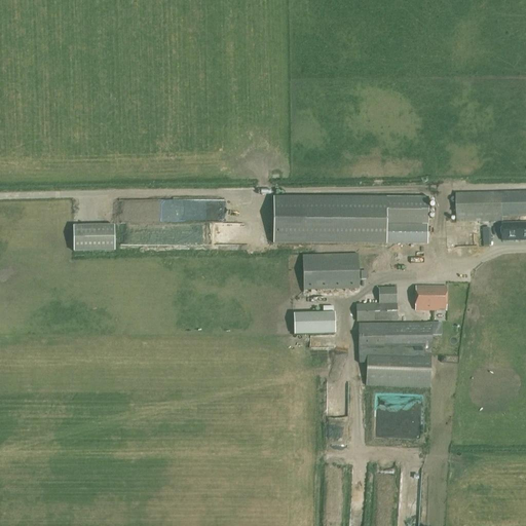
[(525,217),(525,192),(456,194),(457,224),(447,224),(448,249),(465,248),(490,248),(489,222),(502,222),(502,241),(525,240),(525,224),(508,224),(506,217),(525,217)]
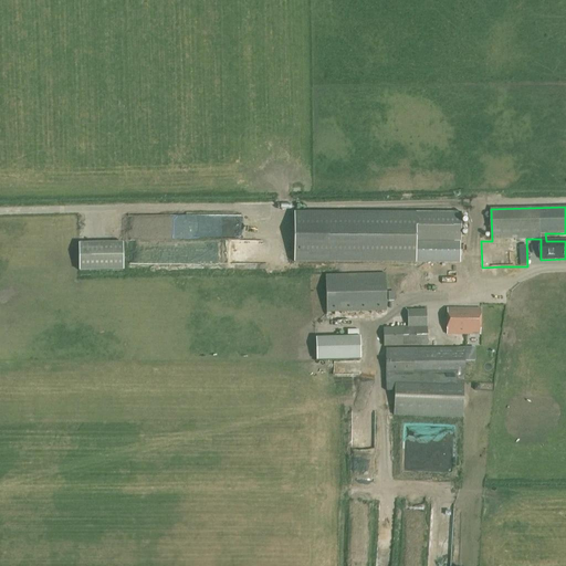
[(373,213),(294,212),(294,263),(415,263),(459,263),(460,213),(373,213)]
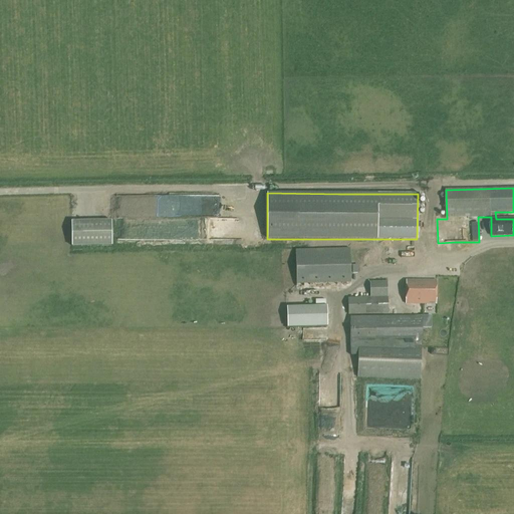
[(173,217),(174,206),(165,205),(163,216),(173,217)]
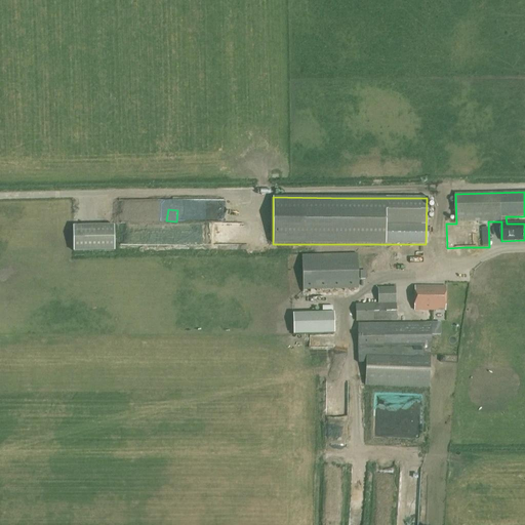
[(210,227),(213,234),(225,230),(221,223),(210,227)]
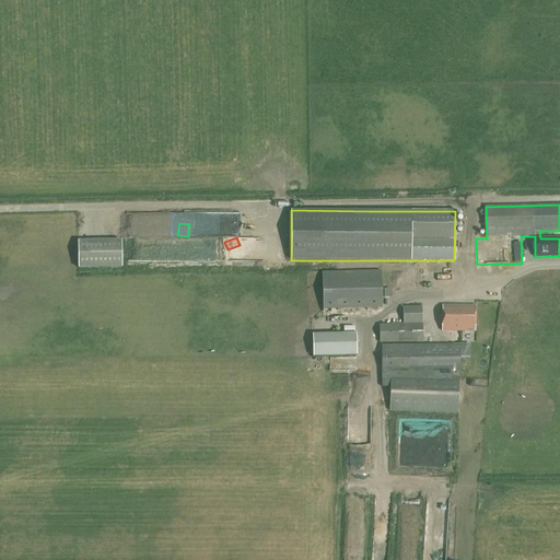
[(121,240),(77,240),(78,268),(121,267),(121,240)]
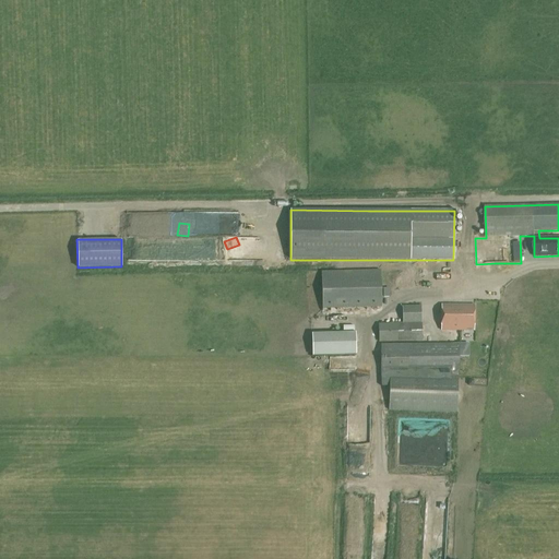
[(239,251),(249,251),(249,239),(239,239),(239,251)]
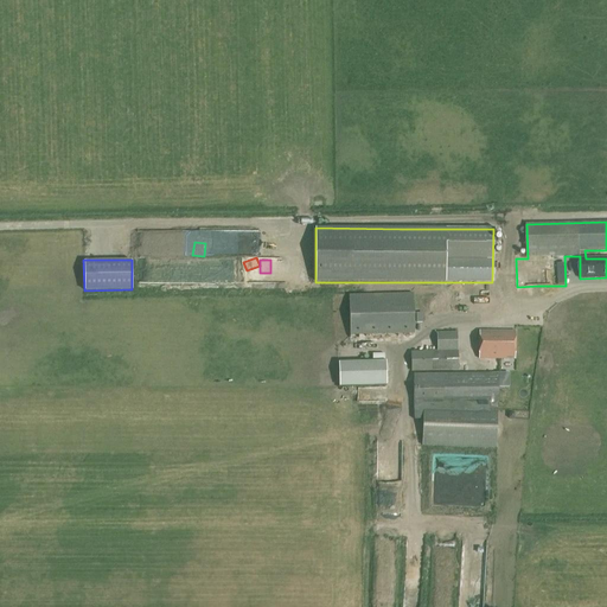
[(415,337),(414,312),(414,294),(349,295),(350,338),(415,337)]
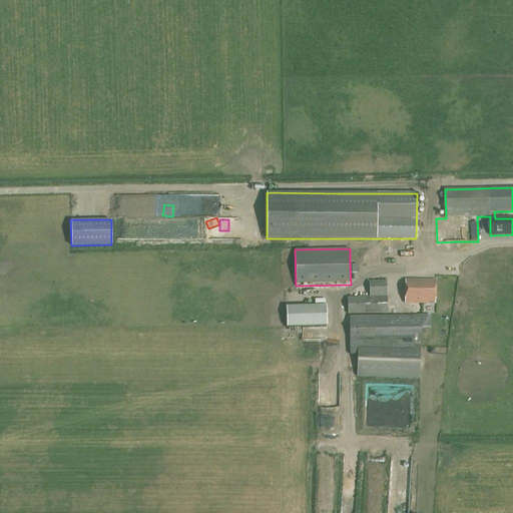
[(436,281),(405,280),(405,303),(435,304),(436,281)]
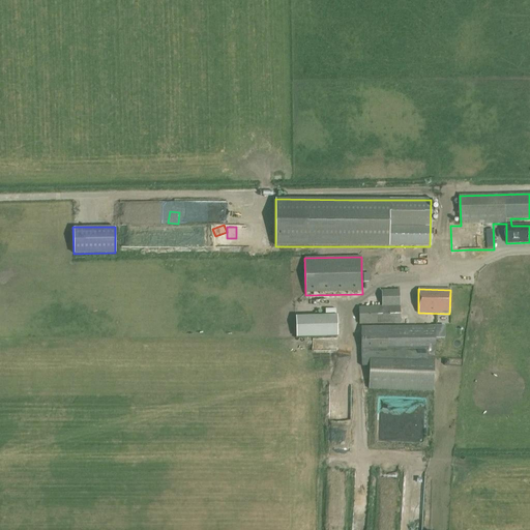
[(401,323),(400,306),(400,291),(388,291),(387,307),(358,307),(359,324),(401,323)]
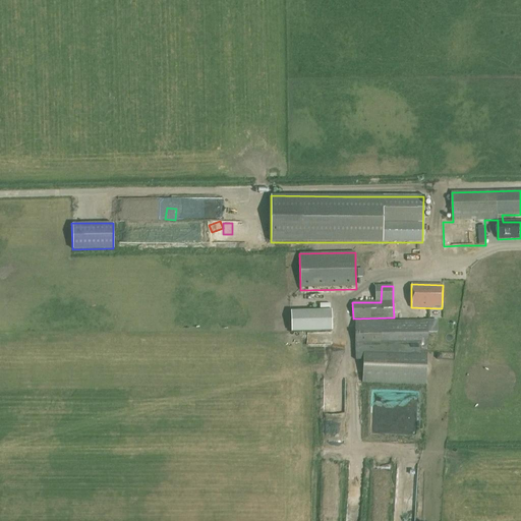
[(332,331),(331,310),(291,311),(292,333),(332,331)]
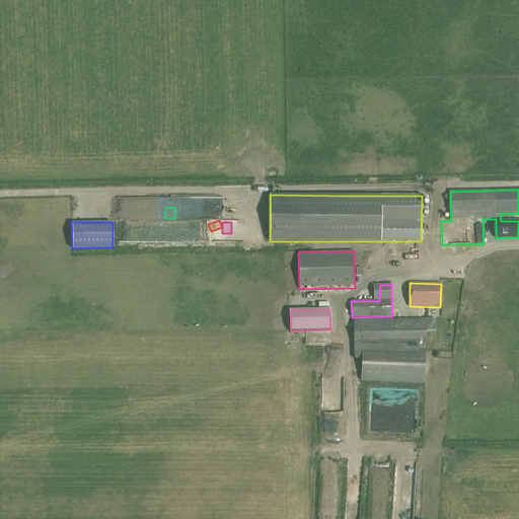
[(425,383),(427,319),(354,320),(354,347),(419,346),(419,350),(362,349),(361,381),(425,383)]
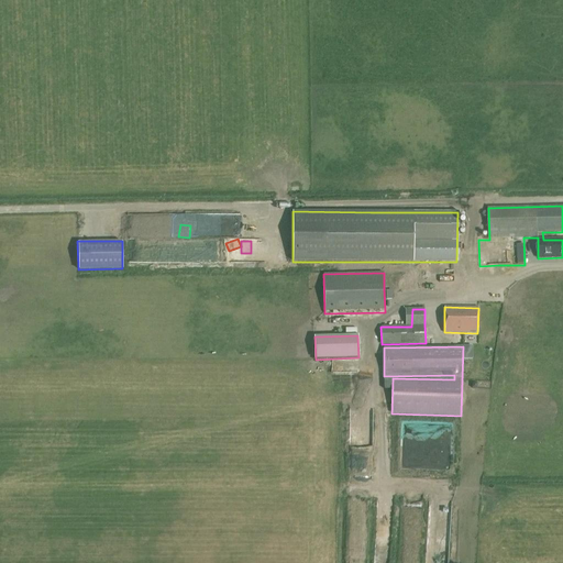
[(453,448),(454,423),(403,420),(400,464),(410,464),(410,471),(442,473),(442,461),(446,461),(446,455),(438,454),(439,448),(453,448)]
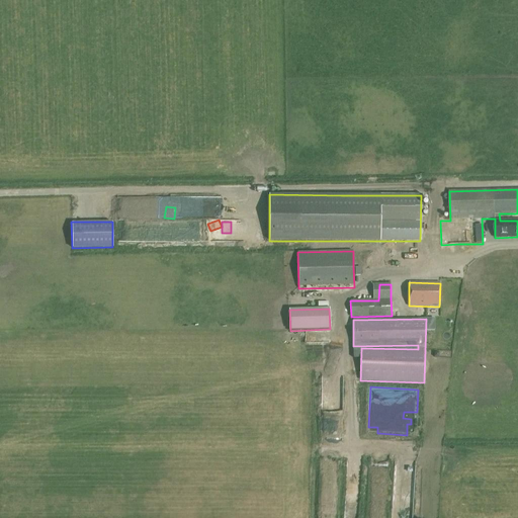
[(338,430),(347,429),(346,423),(348,423),(347,405),(342,406),(342,411),(337,412),(338,430)]
